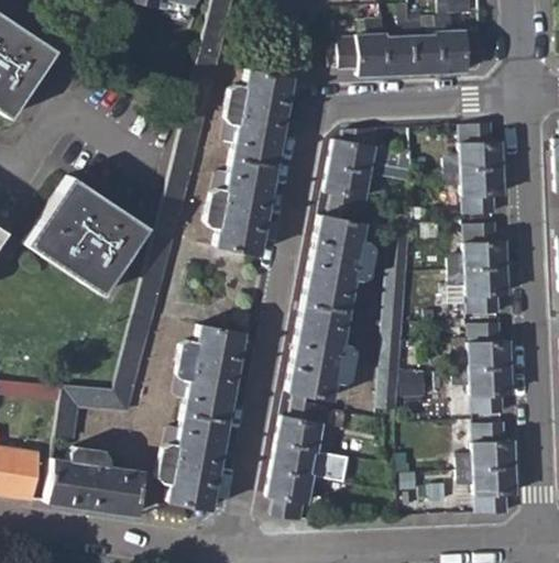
[(110,389),(61,384),(53,433),(74,434),(79,405),(128,410),(233,0),(209,0),(181,112),(110,389)]
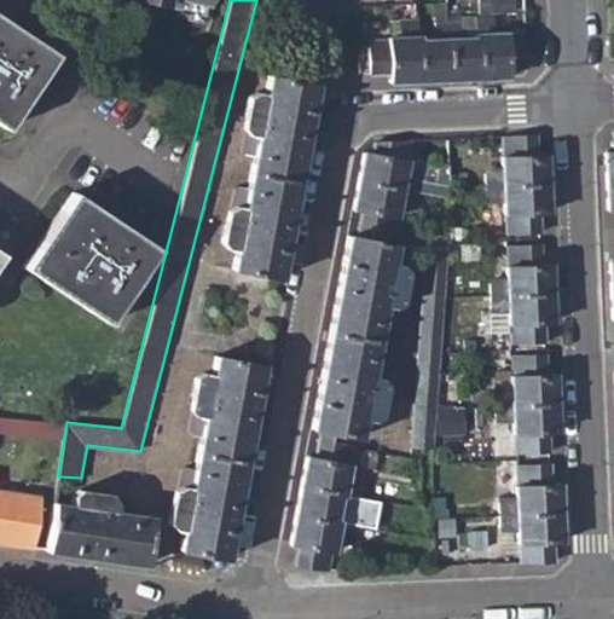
[(151,0),(206,15),(208,0),(151,0)]
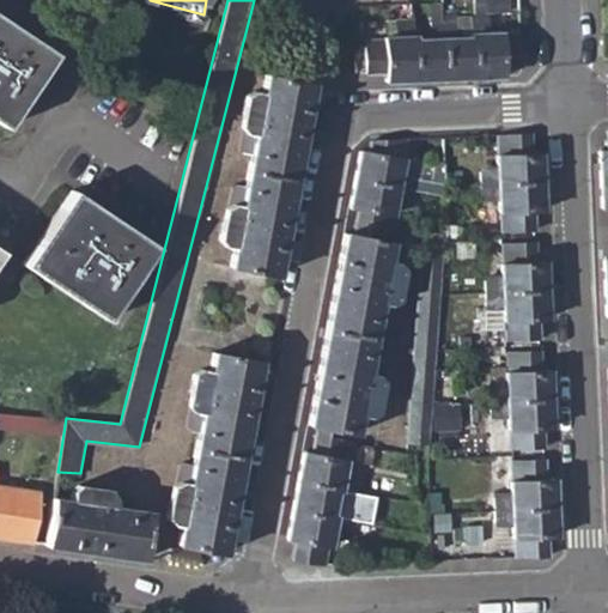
[(60,54),(0,13),(0,125),(6,129),(60,54)]
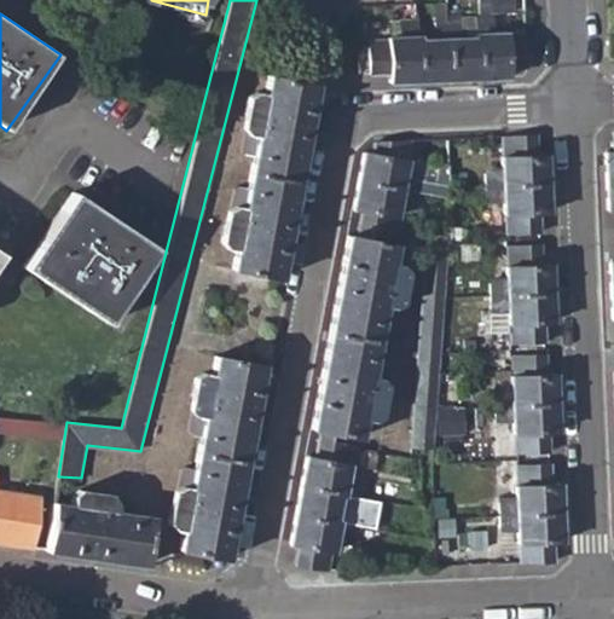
[(496,13),(485,15),(485,33),(487,77),(510,76),(510,68),(528,68),(527,35),(510,35),(509,33),(502,32),(497,23),(496,13)]
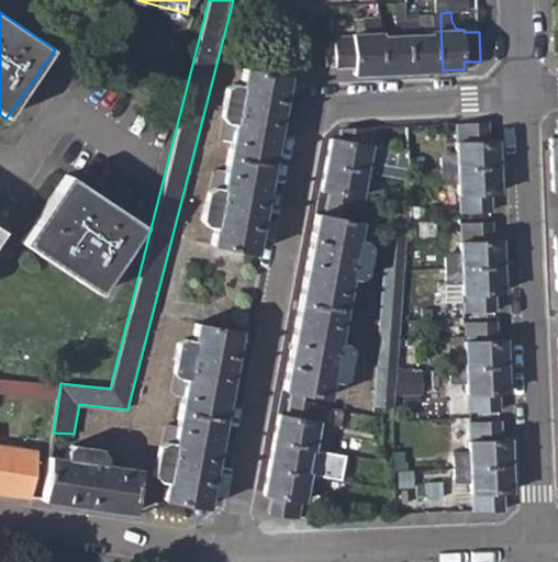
[(419,13),(409,14),(412,71),(443,70),(441,30),(425,31),(425,27),(419,24),(419,13)]
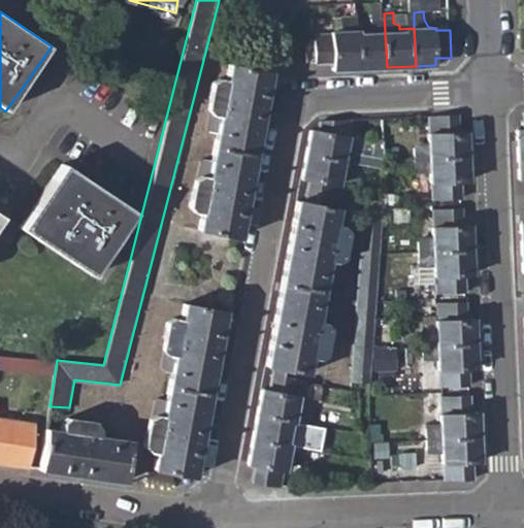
[(368,30),(356,31),(358,69),(387,67),(384,13),(373,13),(373,22),(368,26),(368,30)]
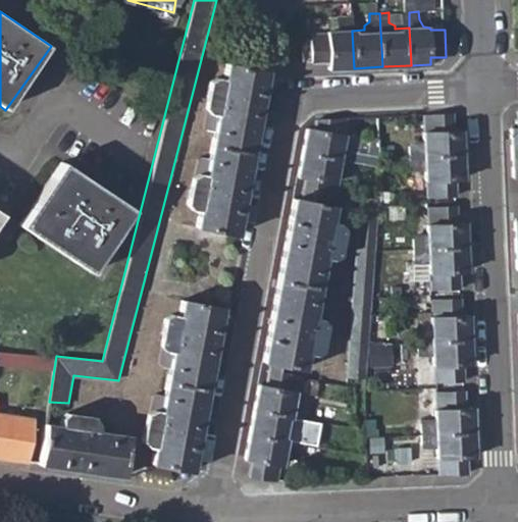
[(329,35),(314,36),(316,63),(331,62),(331,69),(354,68),(352,31),(350,14),(340,15),(340,23),(334,29),(335,31),(329,32),(329,35)]
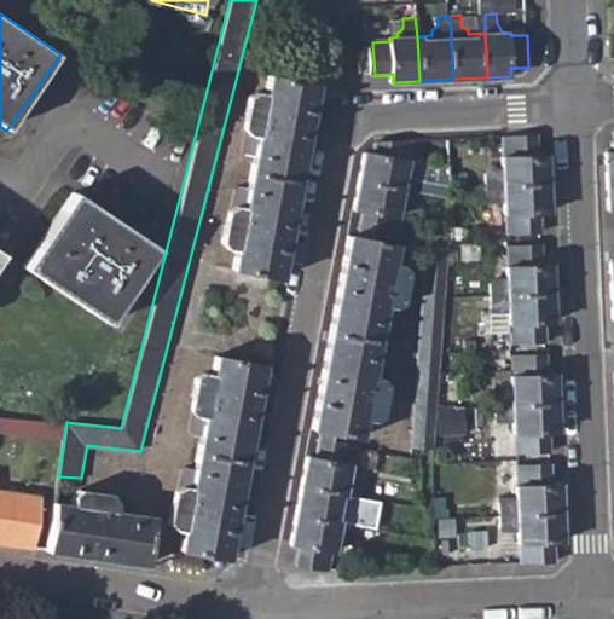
[(231,224),(227,239),(232,248),(242,249),(238,268),(283,277),(319,87),(274,80),(271,97),(260,94),(258,98),(254,115),(258,115),(267,117),(266,128),(255,125),(250,150),(253,156),(260,157),(254,190),(245,189),(242,192),(236,217),(248,218),(247,226),(235,225),(231,224)]
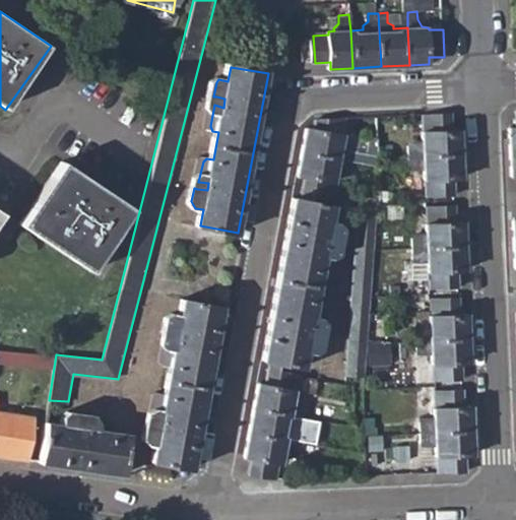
[(216,96),(214,105),(223,108),(224,99),(216,96)]
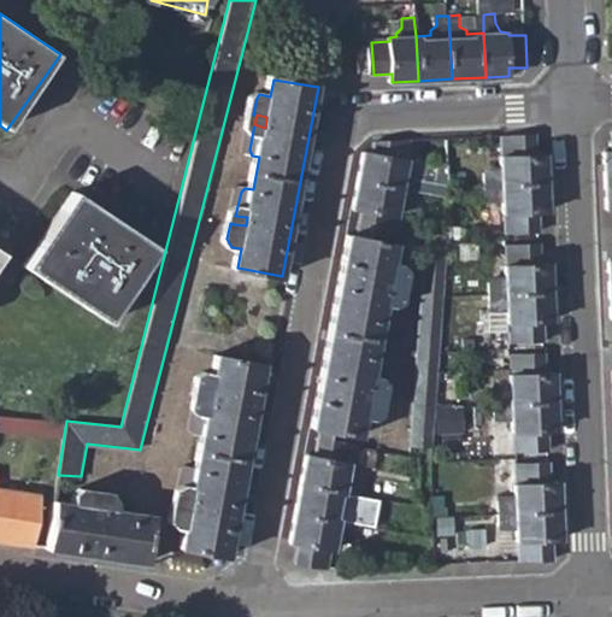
[(493,171),(486,172),(486,186),(549,183),(547,154),(540,156),(539,135),(505,136),(502,166),(493,171)]
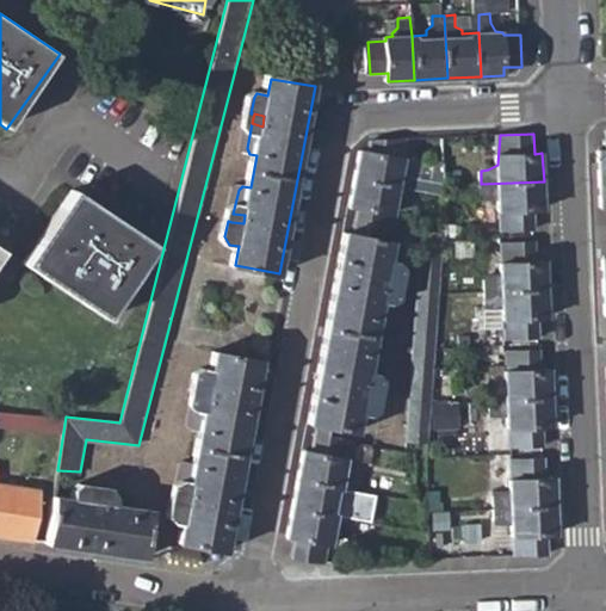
[(362,152),(357,180),(419,190),(420,178),(412,177),(404,170),(407,161),(402,160),(407,140),(373,141),(371,154),(362,152)]
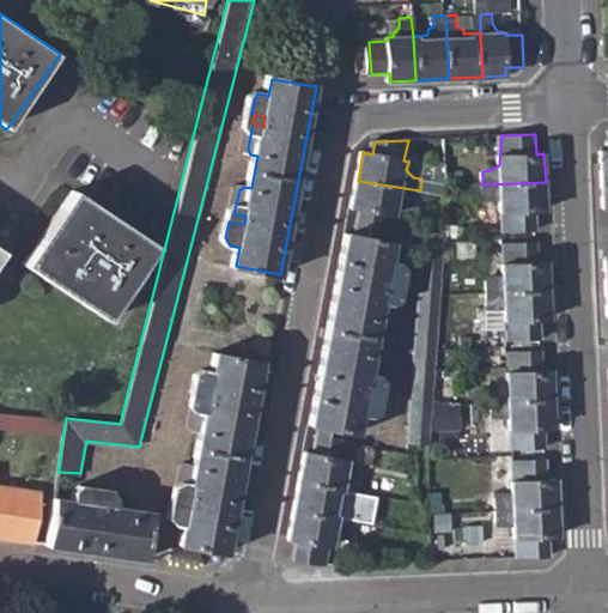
[(358,181),(353,207),(363,208),(359,226),(390,232),(394,213),(397,214),(397,207),(408,202),(418,205),(420,190),(358,181)]
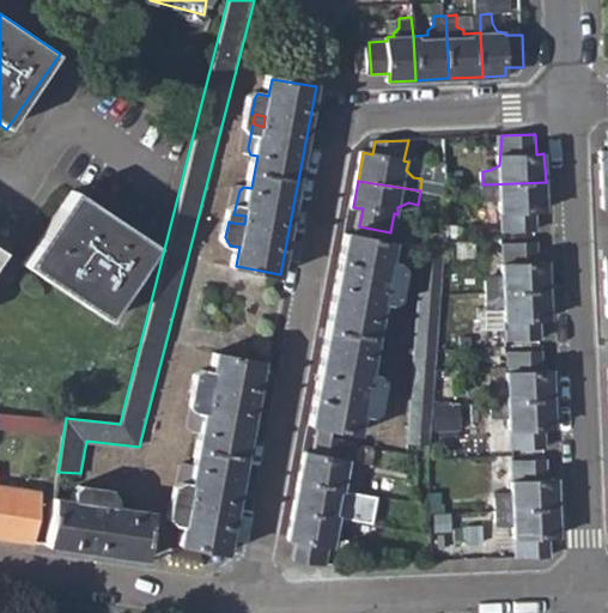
[(546,182),(482,184),(482,199),(492,199),(500,204),(500,212),(504,212),(505,231),(539,230),(537,211),(547,210),(546,182)]
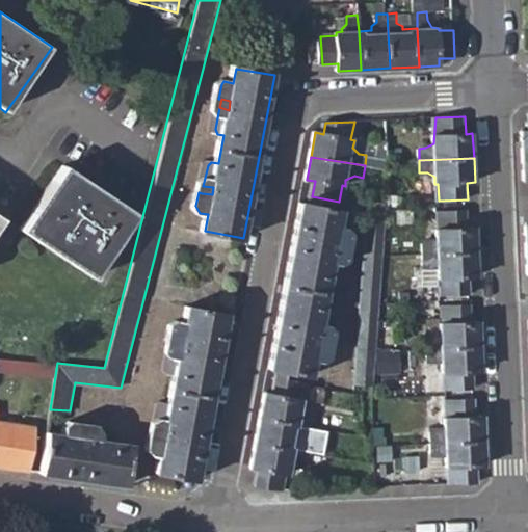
[(135,215),(62,165),(19,228),(90,277),(135,215)]
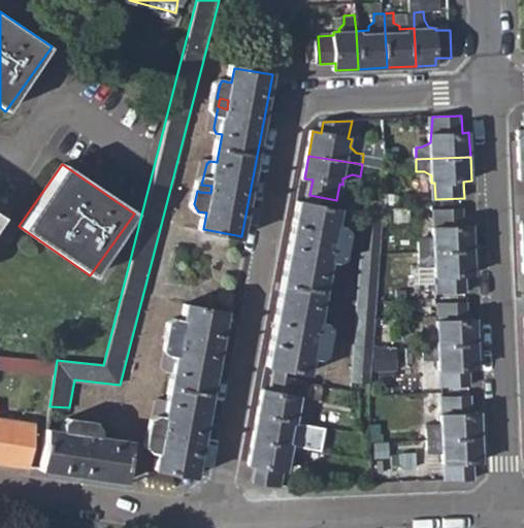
[(201,185),(200,192),(210,193),(211,186),(201,185)]
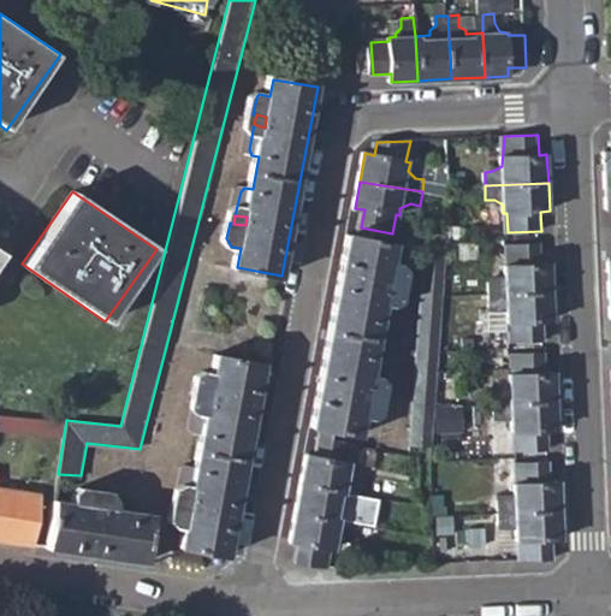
[(349,236),(314,427),(357,434),(361,416),(369,418),(378,412),(380,396),(377,396),(366,394),(367,385),(379,388),(384,360),(381,356),(373,355),(379,323),(386,324),(391,323),(396,295),(385,294),(386,283),(398,285),(401,285),(404,270),(401,264),(391,261),(395,246),(349,236)]
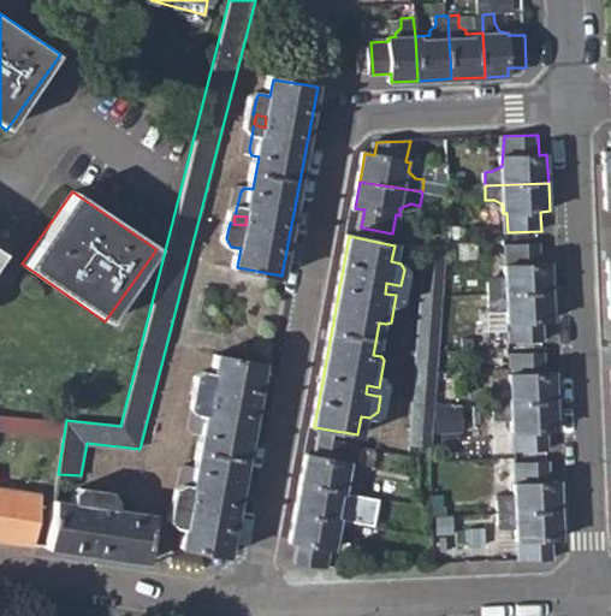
[(497,280),(488,280),(488,295),(552,291),(552,264),(543,264),(543,246),(509,247),(509,266),(504,266),(504,276),(497,280)]
